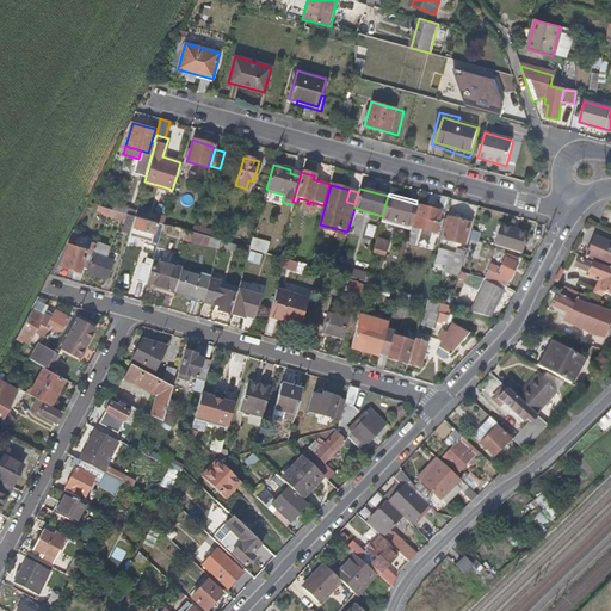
[(417,205),(417,204),(388,196),(382,216),(382,218),(401,223),(400,228),(409,230),(417,205)]
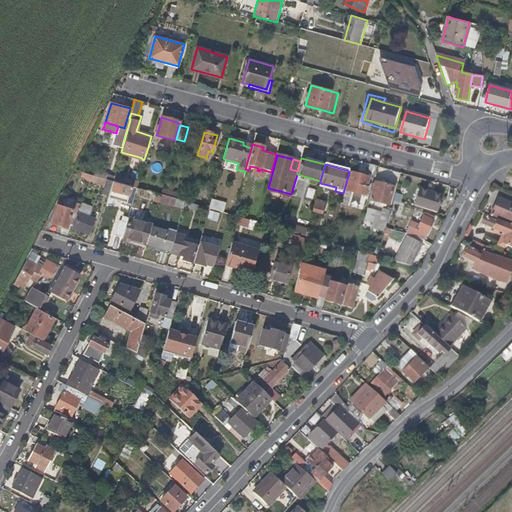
[(373,179),(376,166),(369,164),(366,176),(369,178),(373,179)]
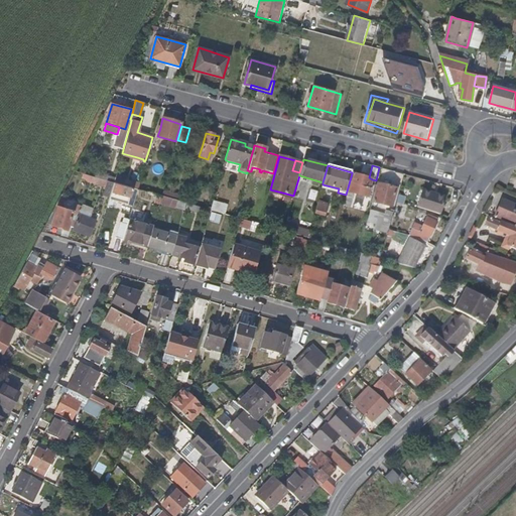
[(366,202),(372,179),(369,177),(357,174),(352,173),(346,195),(346,196),(352,198),(366,202)]
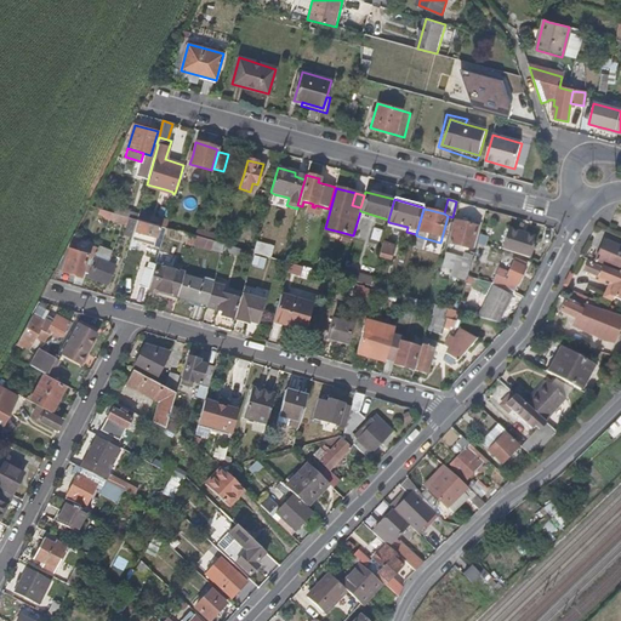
[(147,222),(149,214),(138,211),(137,214),(136,220),(147,222)]
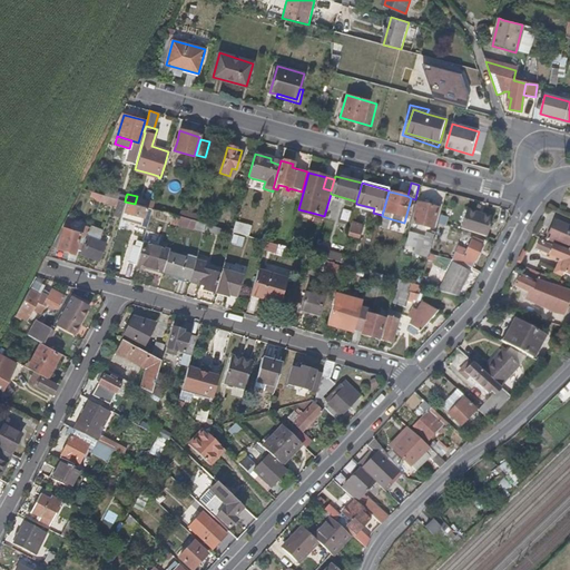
[(116,207),(118,199),(114,198),(108,196),(105,204),(116,207)]
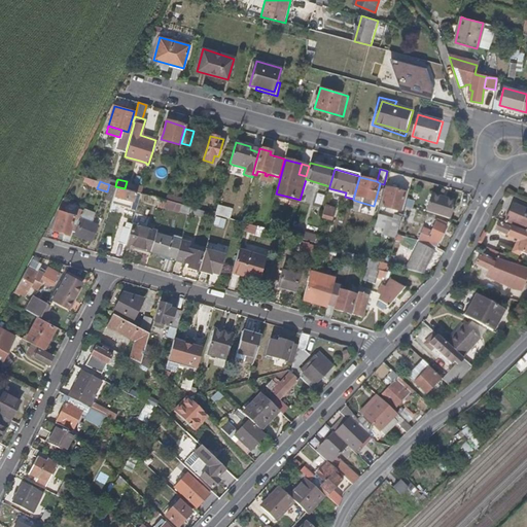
[(113,195),(115,186),(109,184),(107,191),(105,198),(111,200),(113,195)]
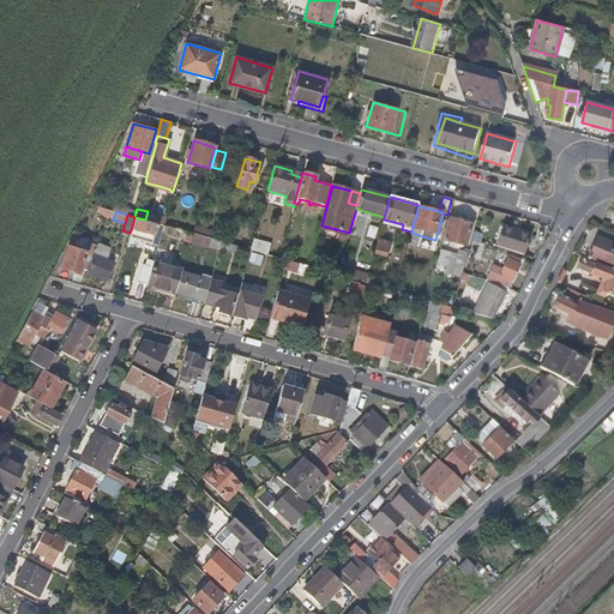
[(163,226),(166,217),(158,215),(156,223),(162,224),(163,226)]
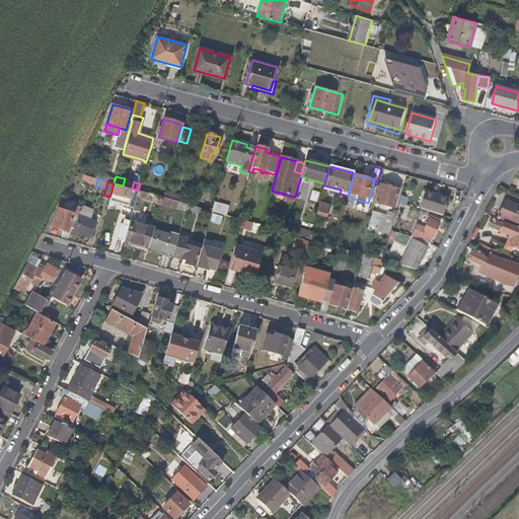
[(130,197),(132,191),(132,189),(123,186),(114,183),(112,192),(116,193),(123,196),(128,197),(129,197),(130,197)]
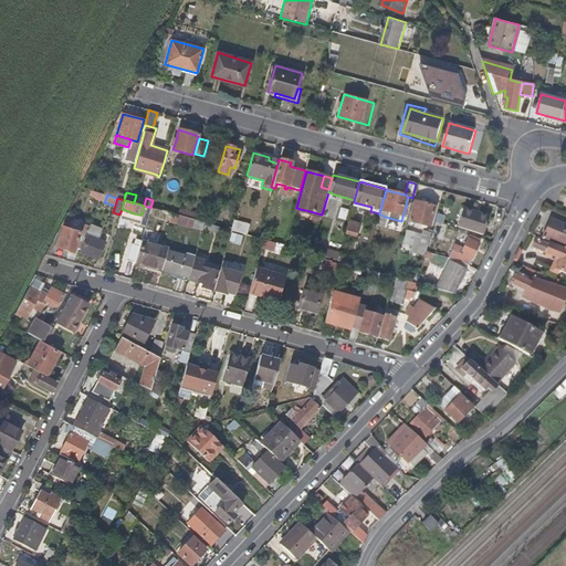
[(429,227),(435,207),(425,203),(426,201),(422,200),(421,203),(411,200),(406,220),(409,221),(415,223),(429,227)]
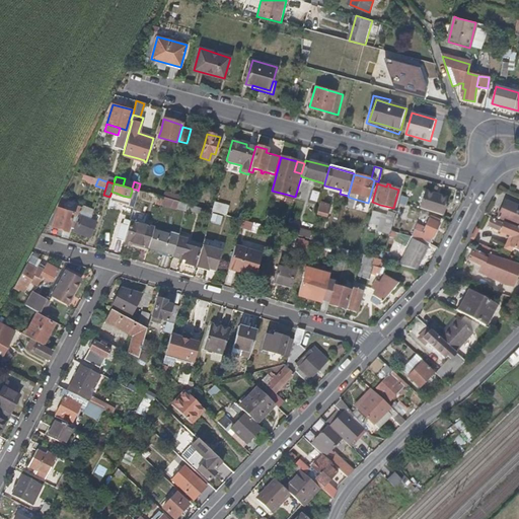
[(444,214),(448,197),(425,191),(421,208),(444,214)]
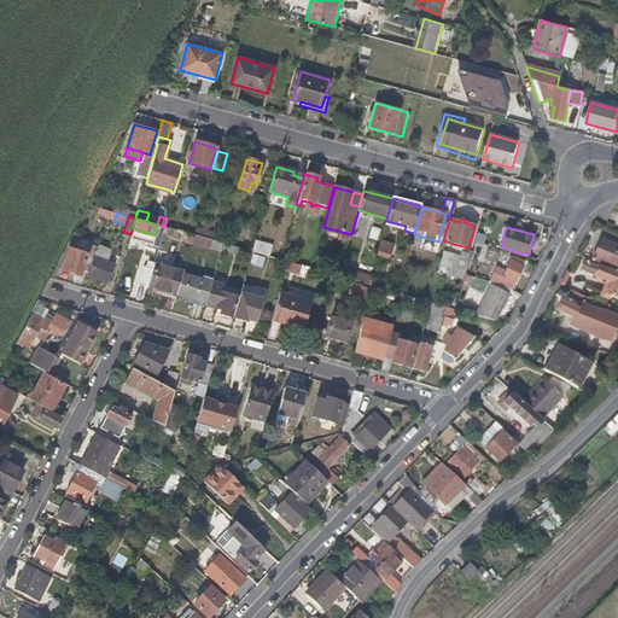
[(133,248),(135,240),(135,239),(138,229),(133,228),(130,234),(128,246),(133,248)]
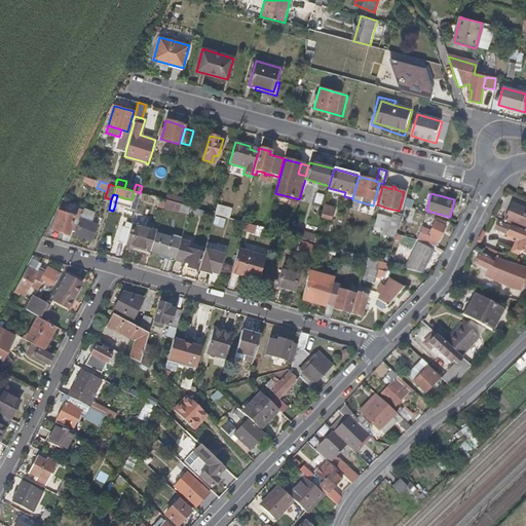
[(182,204),(183,199),(166,195),(165,200),(181,204),(182,204)]
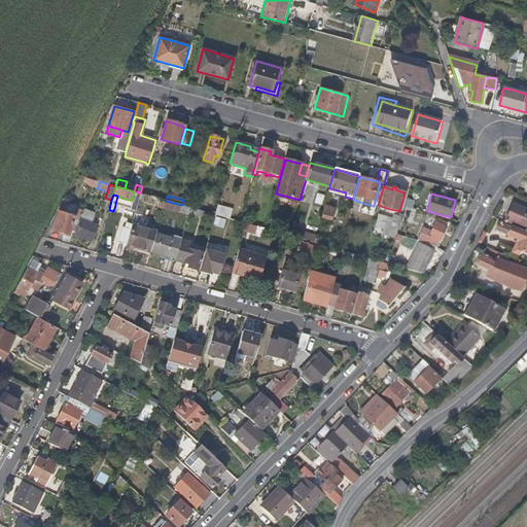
[(62,212),(68,201),(63,198),(57,210),(59,211),(62,212)]
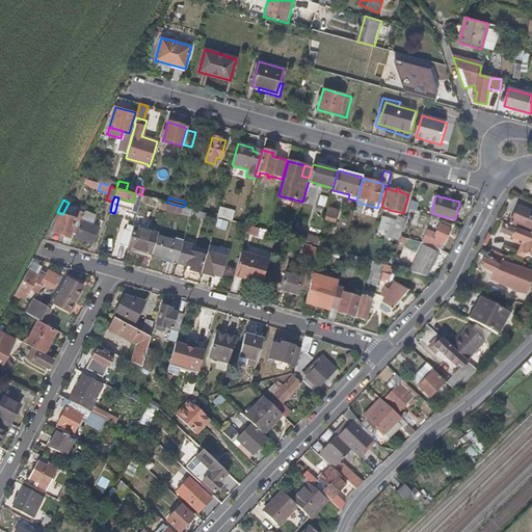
[(361,211),(363,204),(356,202),(353,209),(361,211)]
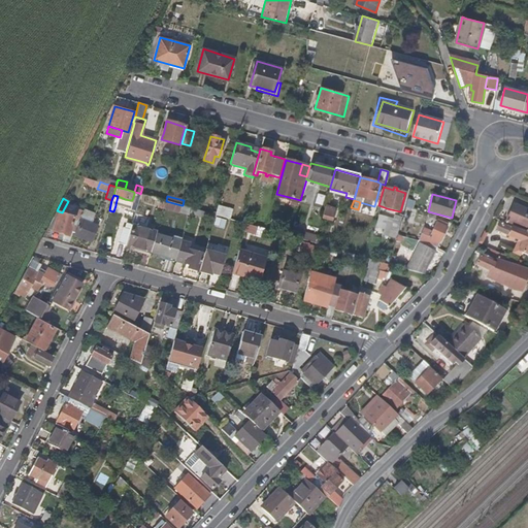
[(180,209),(182,205),(166,201),(164,207),(164,208),(179,212),(180,209)]
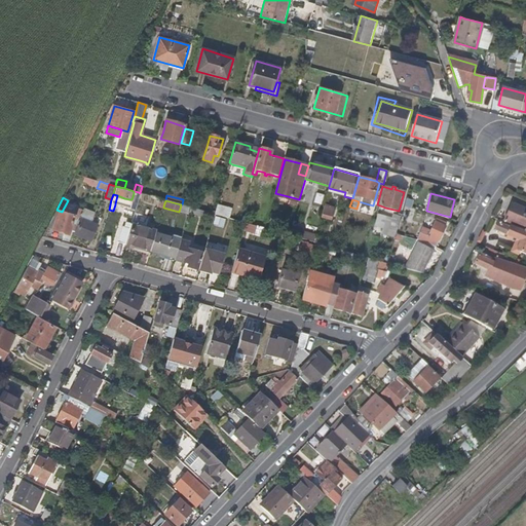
[(525,209),(512,202),(504,221),(516,225),(515,227),(516,227),(524,230),(525,224),(525,209)]
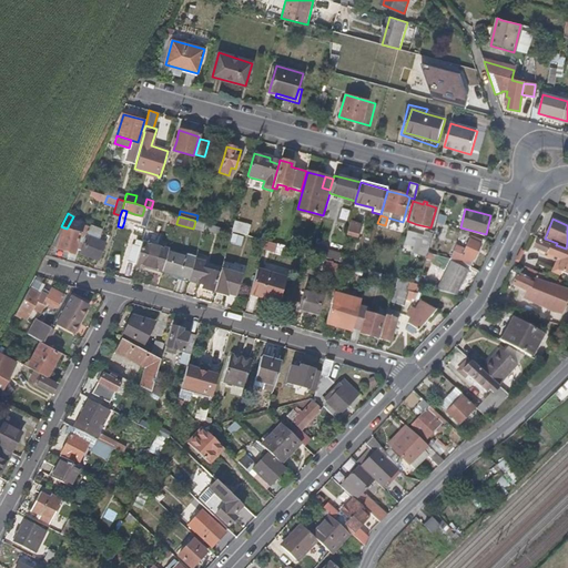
[(246,235),(250,226),(234,221),(232,229),(232,231),(246,235)]
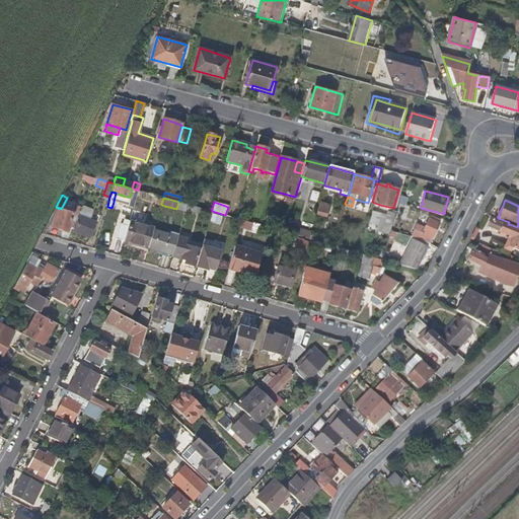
[(326,210),(328,205),(319,203),(316,214),(325,217),(326,210)]
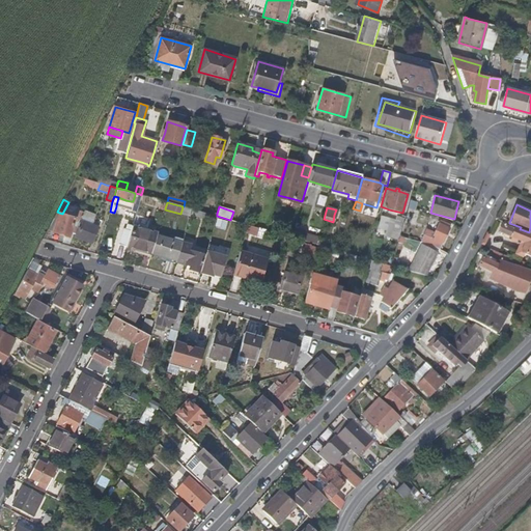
[(215,222),(217,216),(214,215),(201,212),(192,208),(191,214),(190,215),(215,222)]
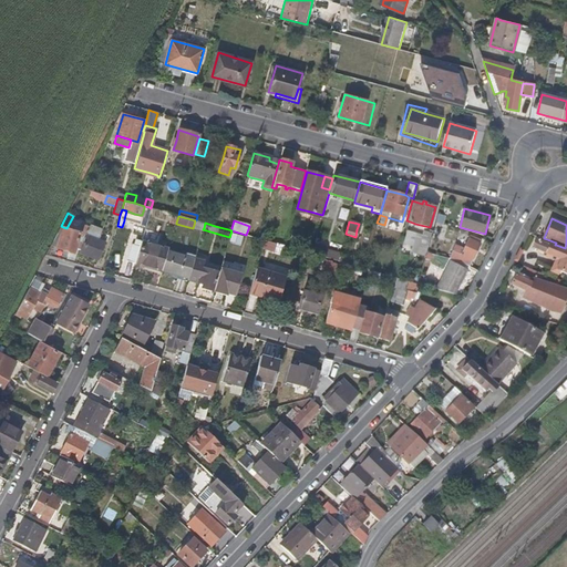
[(100,235),(102,229),(91,224),(88,230),(99,235),(100,235)]
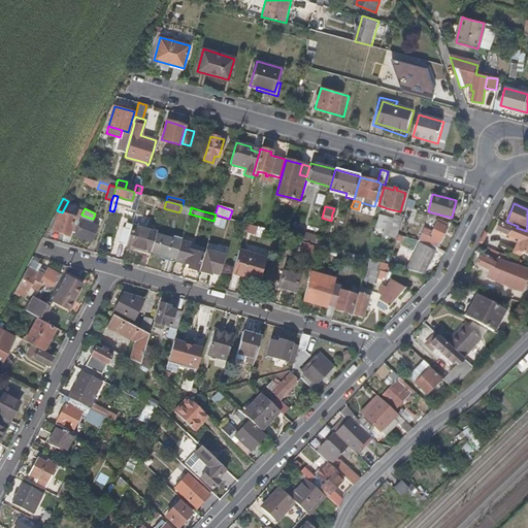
[(70,231),(74,216),(62,212),(59,211),(53,230),(69,234),(70,231)]
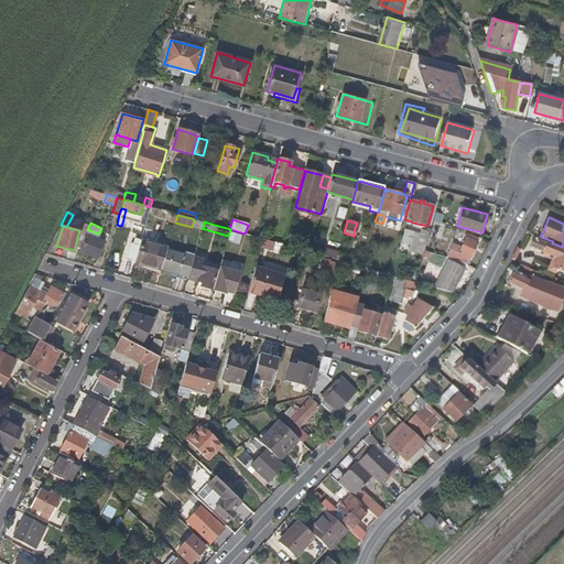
[(97,238),(98,234),(87,229),(86,232),(86,234),(97,238)]
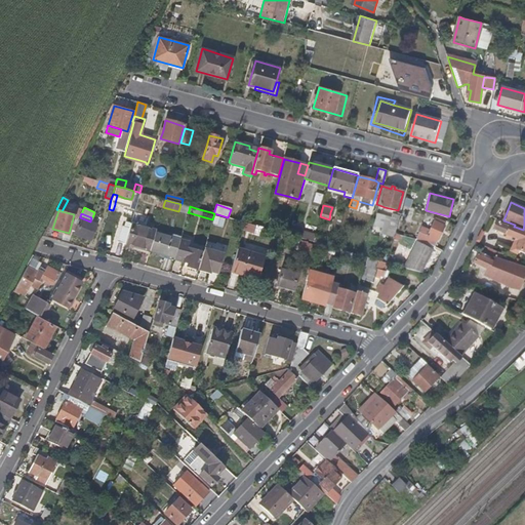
[(393,236),(398,219),(378,213),(374,226),(382,229),(381,233),(393,236)]
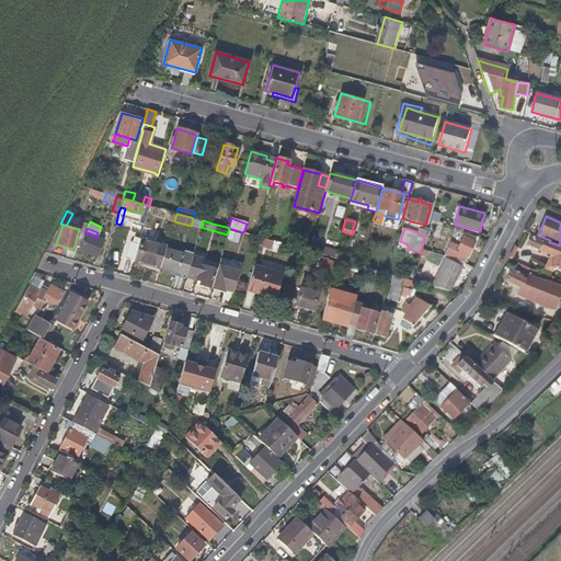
[(81,241),(86,232),(86,231),(79,229),(75,245),(79,247),(81,241)]
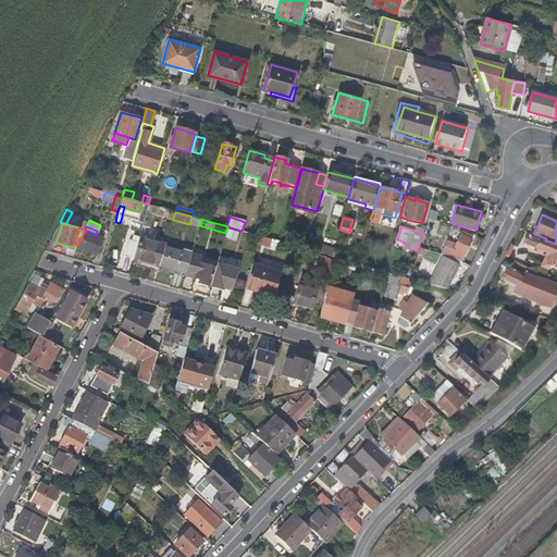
[(96,255),(102,237),(96,235),(85,231),(81,239),(83,240),(79,248),(96,255)]
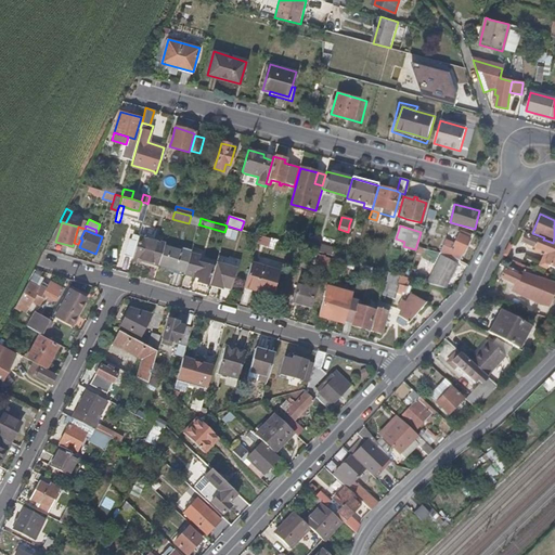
[(258,242),(260,235),(253,233),(249,232),(247,239),(258,242)]
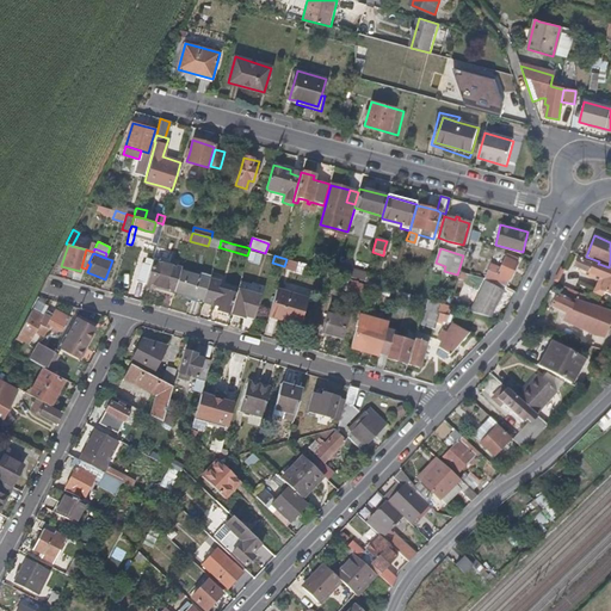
[(505,288),(517,263),(505,257),(499,269),(497,275),(487,270),(483,278),(495,282),(505,288)]
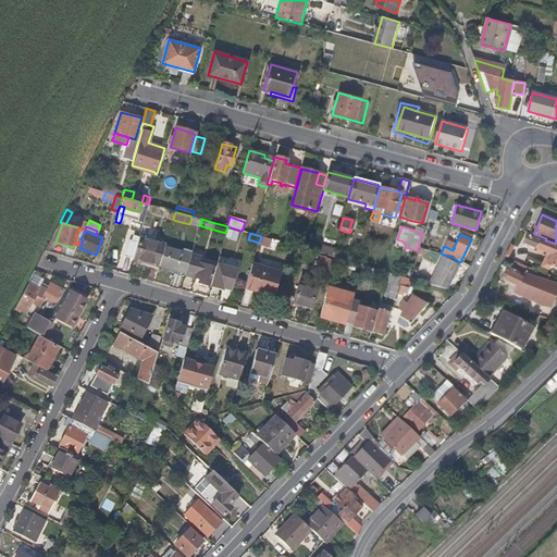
[(556,268),(556,265),(556,245),(555,244),(554,246),(545,243),(527,235),(523,243),(536,249),(552,255),(548,264),(553,267),(556,268)]
